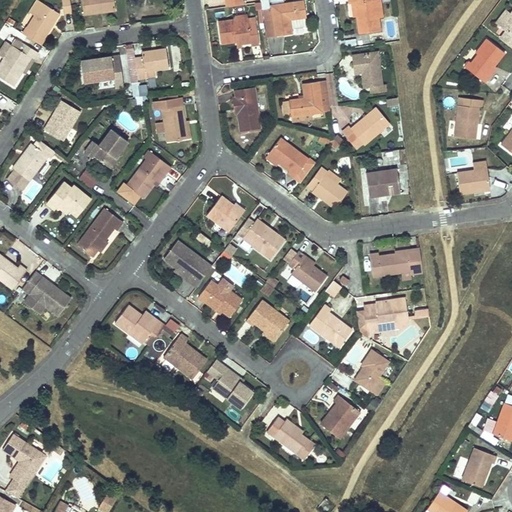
[(59,0),(61,13),(69,13),(67,0),(59,0)]
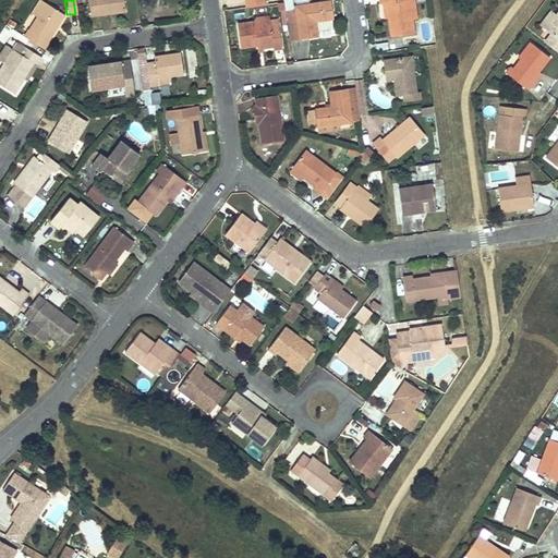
[(87,0),(91,17),(108,14),(108,13),(124,10),(122,0),(87,0)]
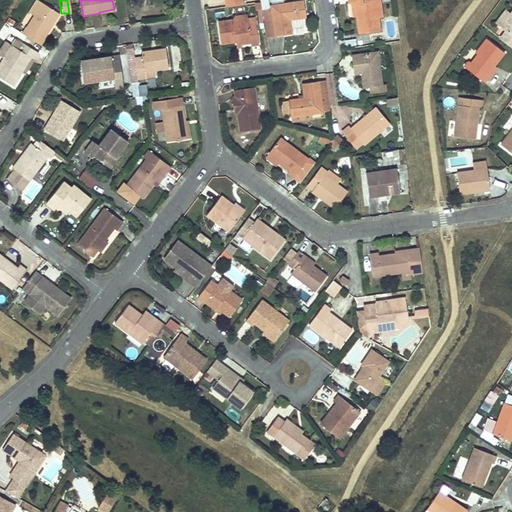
[(260,0),(260,1),(261,8),(265,8),(269,7),(267,0),(260,0)]
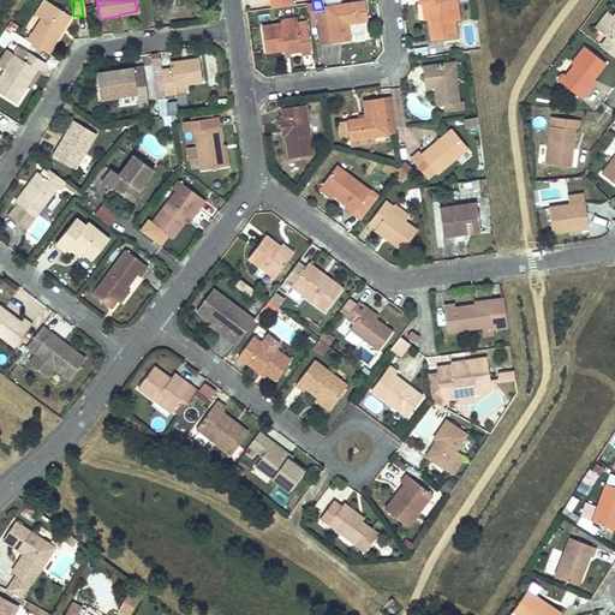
[(351,40),(350,33),(348,23),(368,21),(364,0),(363,0),(326,6),(326,9),(329,34),(330,41),(330,43),(351,40)]
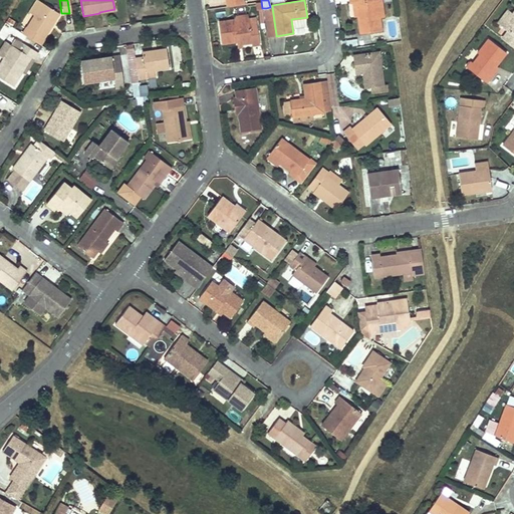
[(348,0),(349,3),(347,3),(349,16),(356,15),(359,32),(380,29),(379,16),(376,0),(348,0)]
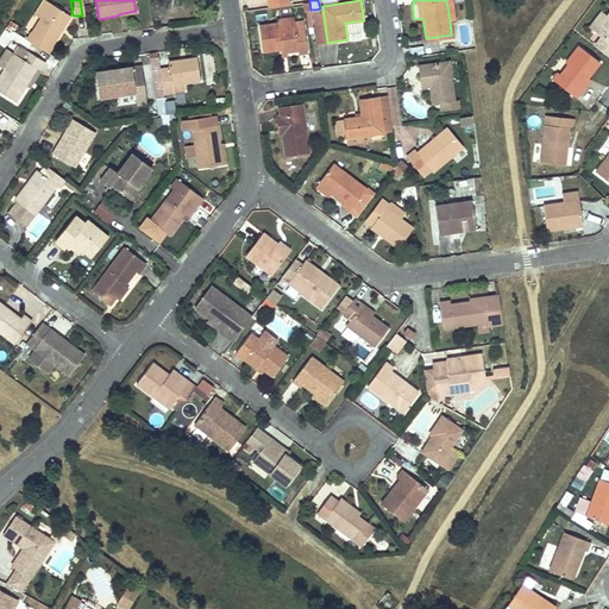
[(36,16),(39,18),(48,4),(45,1),(36,16)]
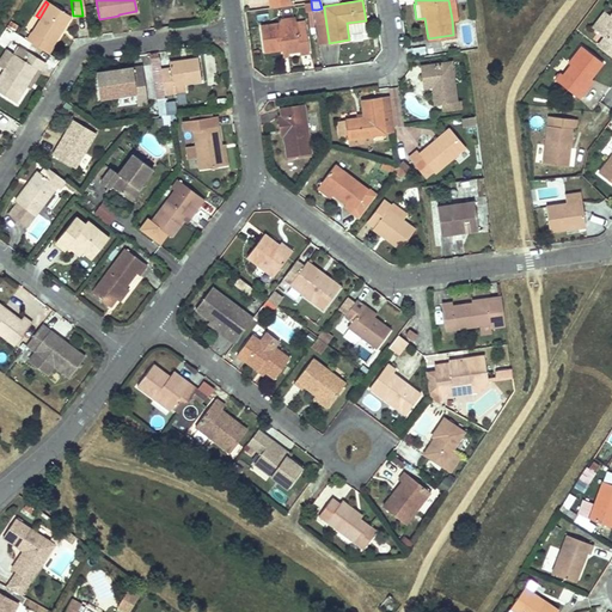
[(40,18),(26,40),(47,53),(69,17),(48,4),(40,18)]
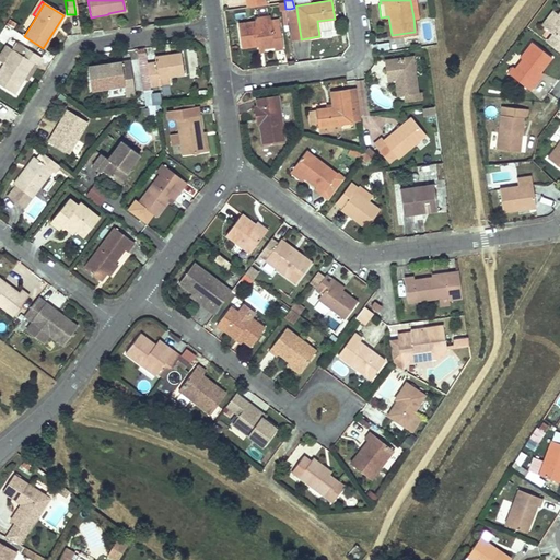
[(290,9),(293,38),(301,37),(300,31),(296,8),(294,8),(290,9)]
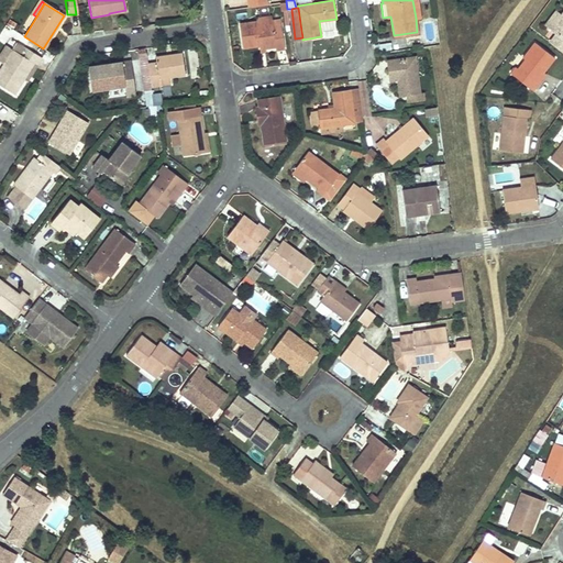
[(555,34),(550,41),(562,50),(562,9),(560,14),(549,29),(555,34)]
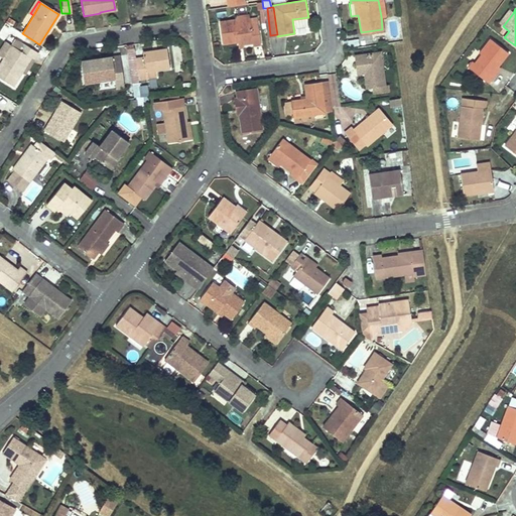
[(498,22),(503,26),(513,13),(508,9),(498,22)]
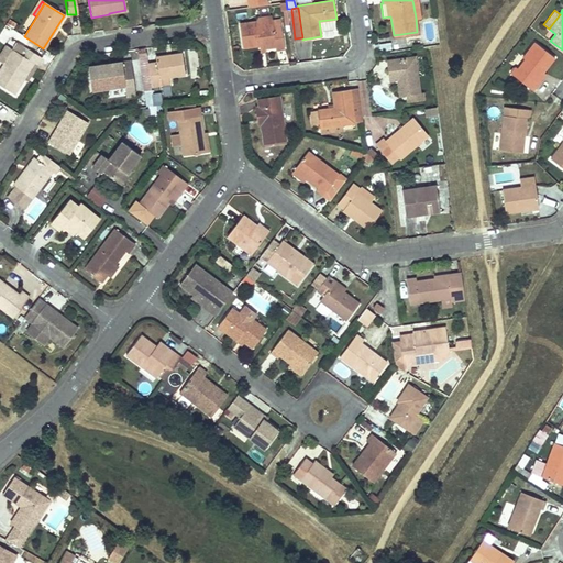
[(256,21),(256,24),(273,22),(273,19),(272,14),(255,17),(256,21)]
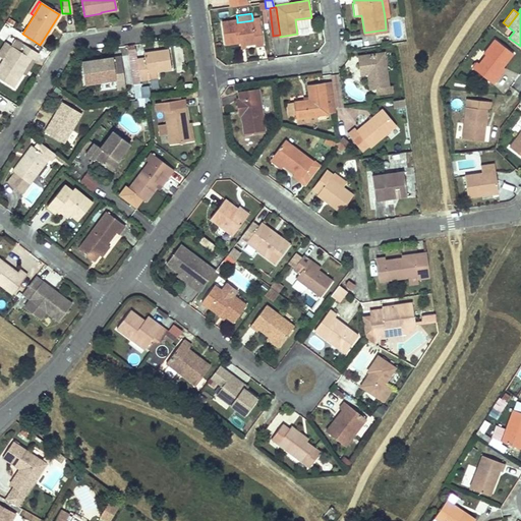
[(256,45),(264,44),(259,16),(252,17),(252,20),(237,22),(237,19),(222,21),(225,42),(240,41),(240,44),(255,42),(256,45)]
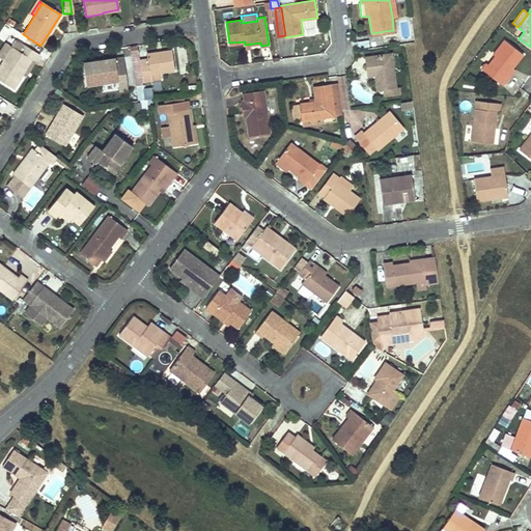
[(301,20),(302,28),(318,25),(317,18),(301,20)]
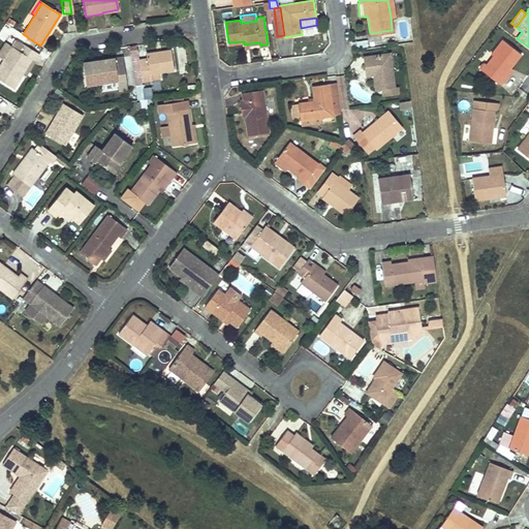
[(528,47),(517,38),(516,39),(528,50),(528,47)]
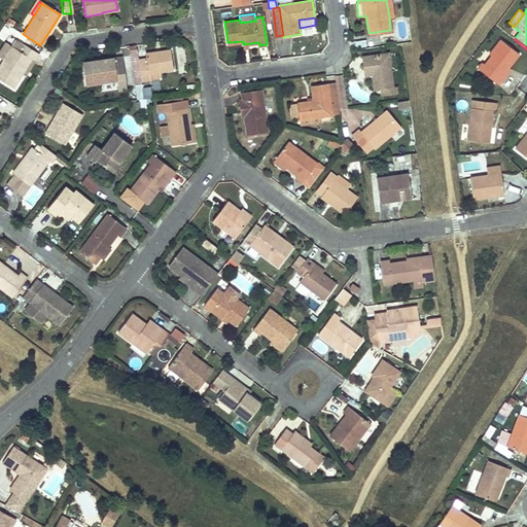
[(500,85),(508,75),(506,73),(511,68),(520,56),(499,39),(488,55),(490,57),(484,65),(482,63),(477,69),(500,85)]
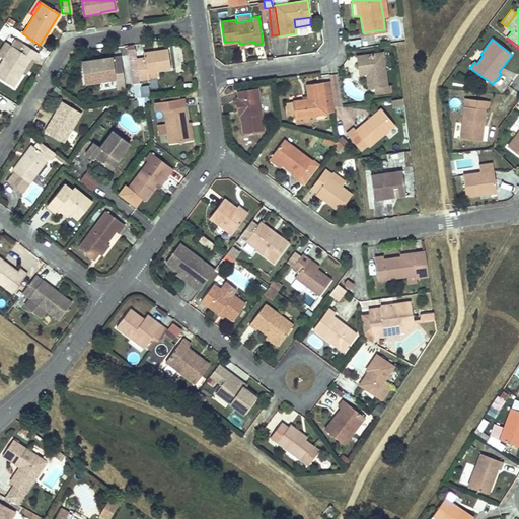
[(10,47),(4,43),(0,49),(0,58),(2,60),(10,47)]
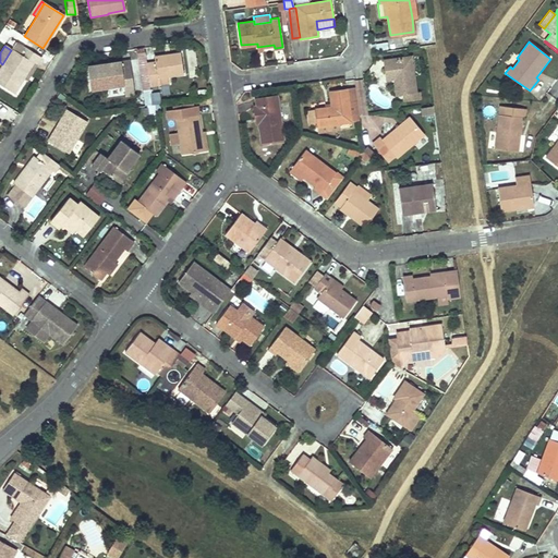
[(2,64),(0,67),(0,84),(13,93),(32,63),(35,65),(39,58),(23,47),(17,55),(11,50),(2,64)]
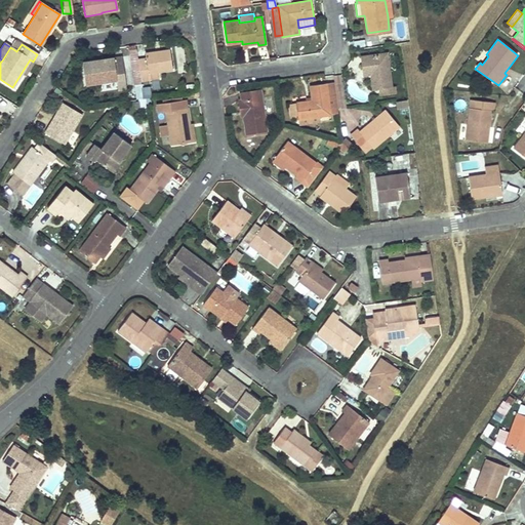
[(139,59),(142,80),(150,79),(149,73),(172,70),(170,50),(160,51),(160,53),(146,55),(146,58),(139,59)]
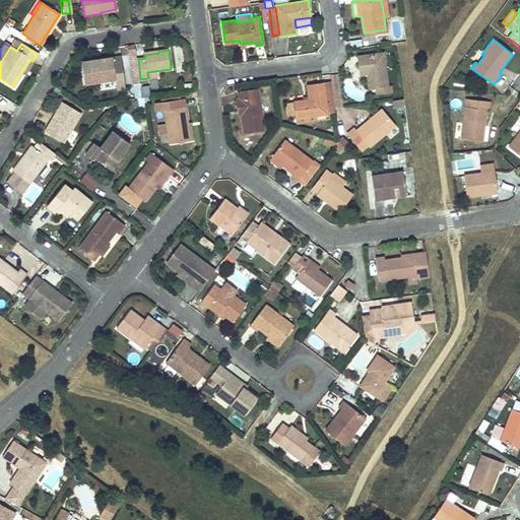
[(368,76),(370,88),(376,87),(388,85),(386,70),(384,51),(356,55),(359,64),(366,64),(367,73),(371,72),(372,76),(368,76)]
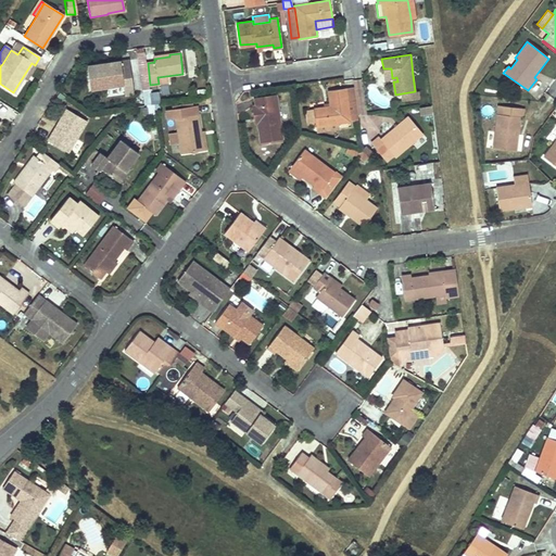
[(91,89),(104,87),(124,84),(125,95),(134,93),(128,61),(119,62),(110,64),(110,67),(106,68),(105,64),(87,67),(91,89)]
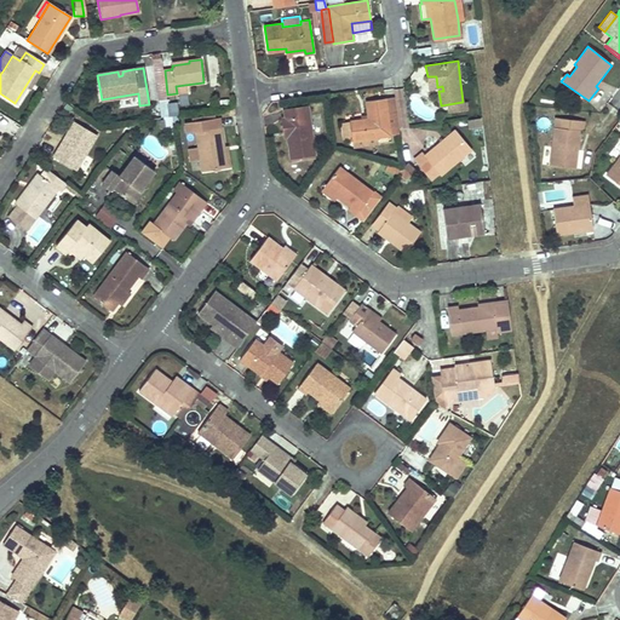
[(428,76),(429,87),(437,87),(436,76),(428,76)]
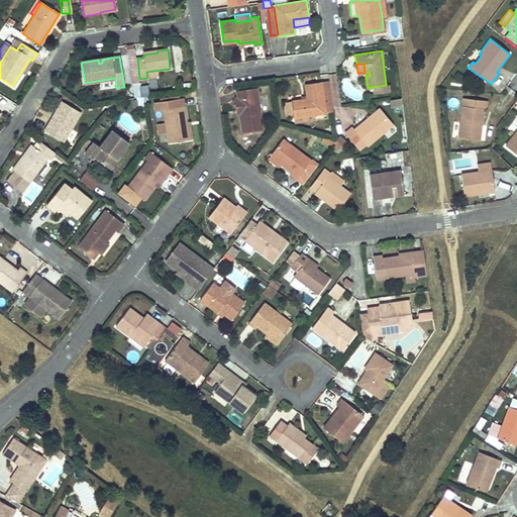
[(328,80),(320,82),(325,112),(332,111),(328,80)]
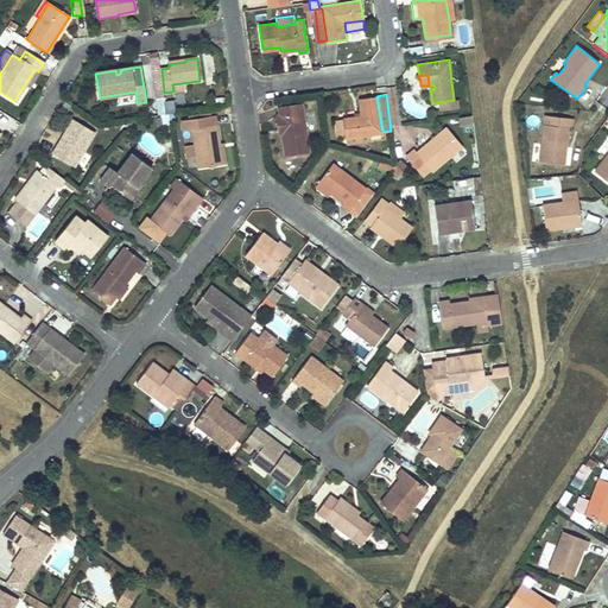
[(344,138),(368,134),(382,132),(377,96),(358,99),(360,115),(341,119),(342,120),(334,121),(336,135),(343,135),(344,138)]
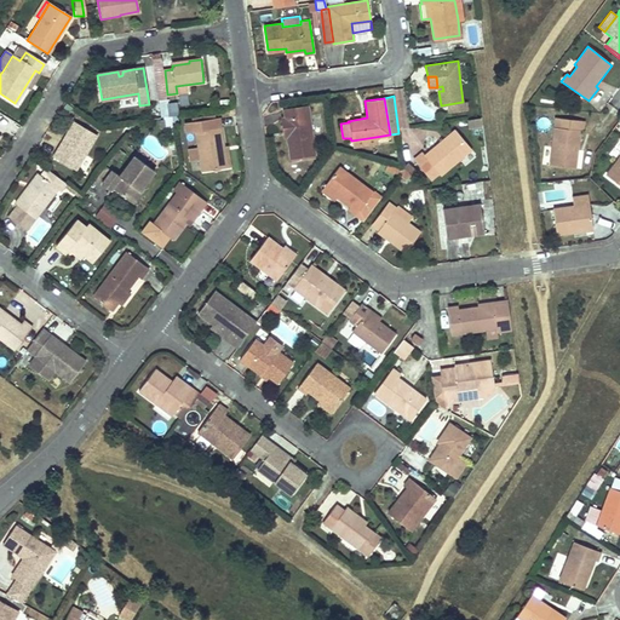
[(463,102),(448,104),(449,112),(469,109),(468,101),(463,102)]
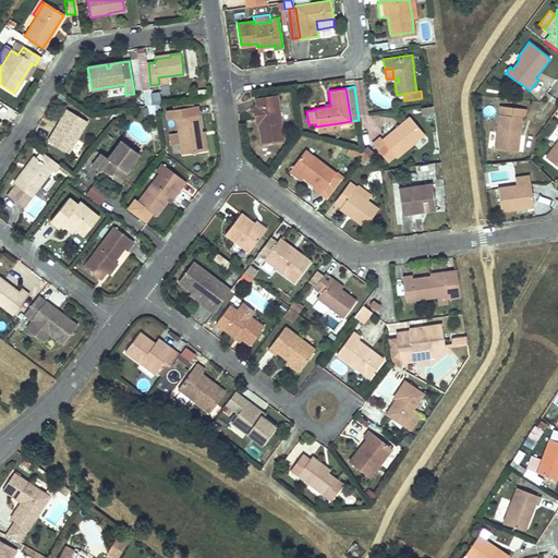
[(257,119),(258,123),(261,143),(282,140),(277,95),(255,98),(256,106),(253,107),(255,119),(257,119)]
